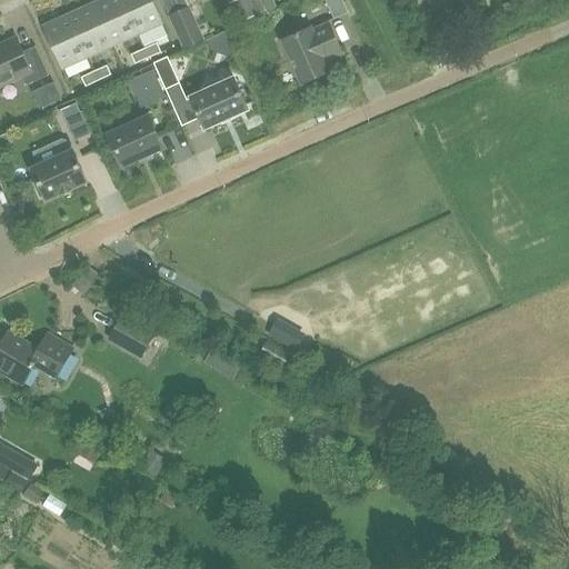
[(121,0),(100,0),(93,3),(112,47),(138,36),(121,0)]
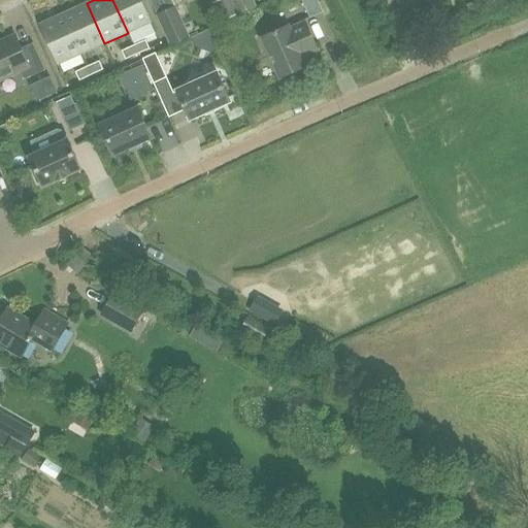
[(141,0),(112,0),(128,33),(152,22),(141,0)]
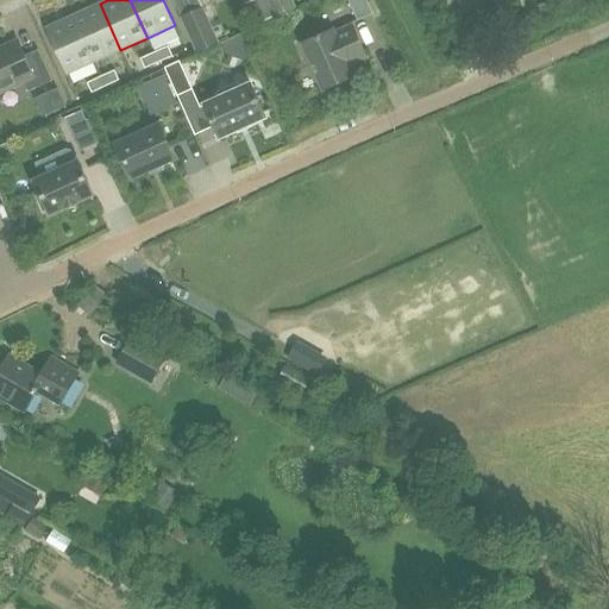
[(268,0),(275,16),(294,6),(290,0),(268,0)]
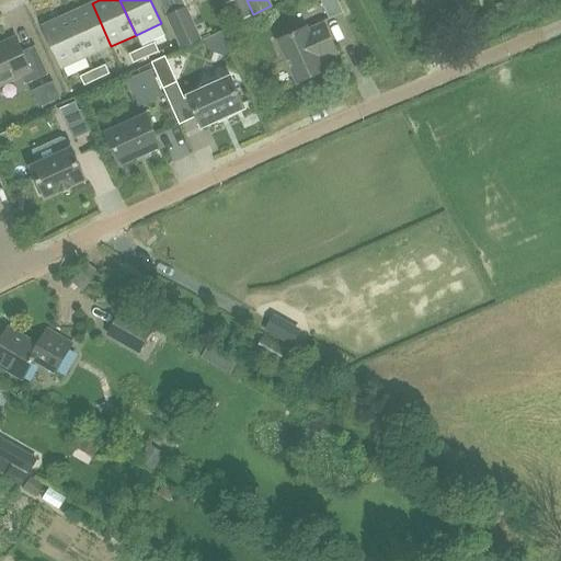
[(321,0),(330,19),(344,12),(338,0),(321,0)]
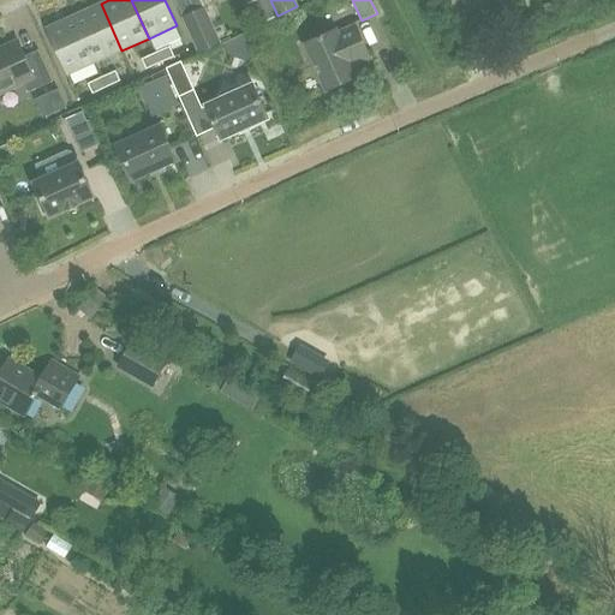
[(547,19),(562,15),(559,1),(542,6),(547,19)]
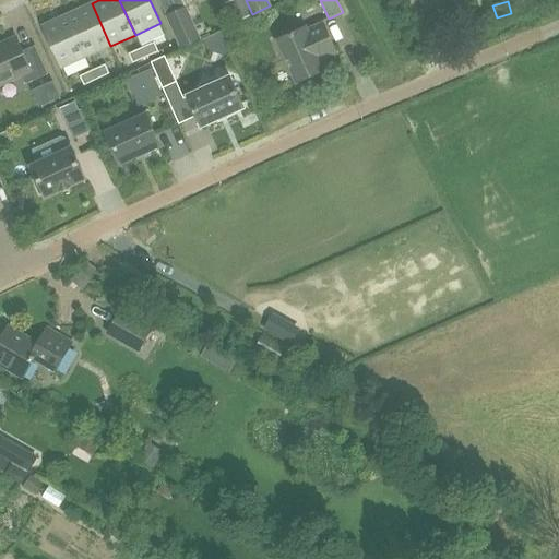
[(110,46),(92,3),(67,14),(86,57),(110,46)]
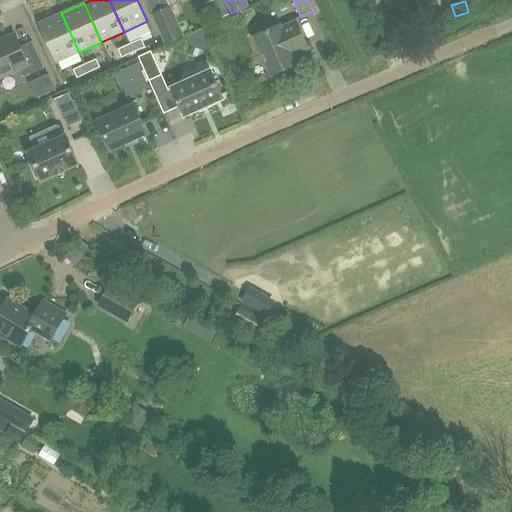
[(182,37),(168,6),(151,14),(165,45),(182,37)]
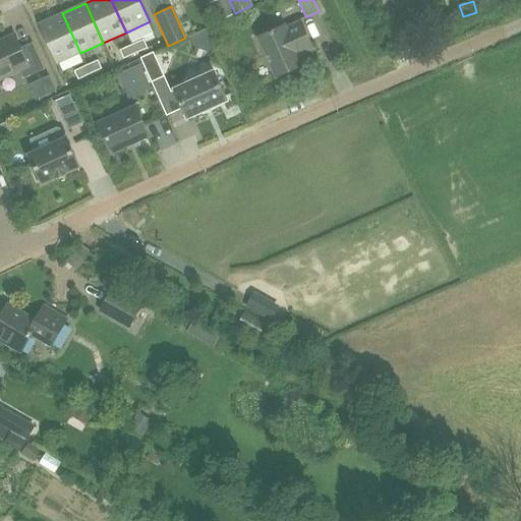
[(80,53),(62,13),(39,24),(57,64),(80,53)]
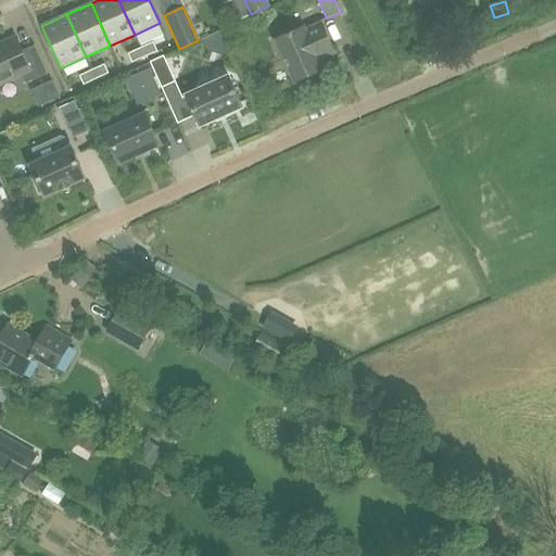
[(321,23),(305,29),(304,27),(276,40),(294,83),(324,70),(319,60),(335,53),(321,23)]
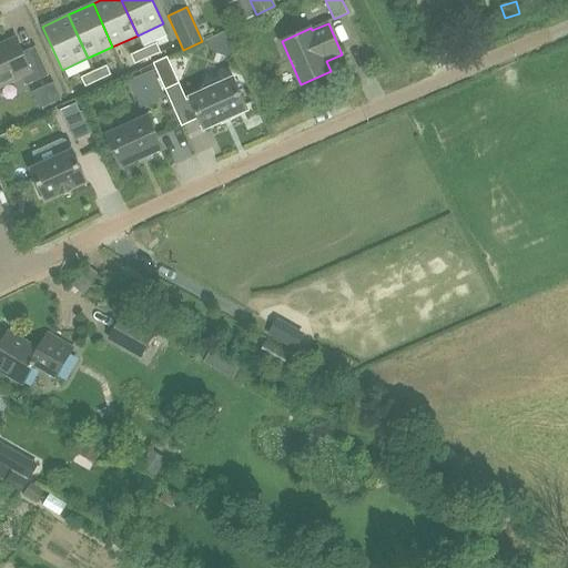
[(26,85),(49,74),(36,46),(23,51),(17,37),(0,44),(0,85),(22,75),(26,85)]
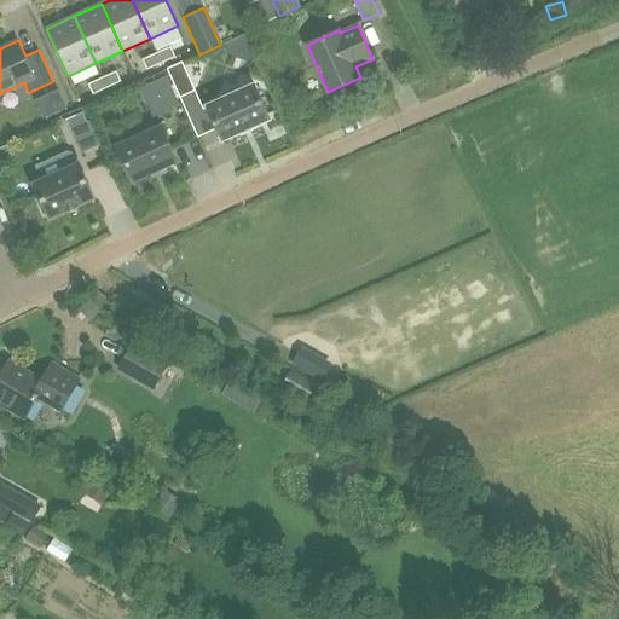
[(172,47),(157,52),(162,63),(175,58),(172,47)]
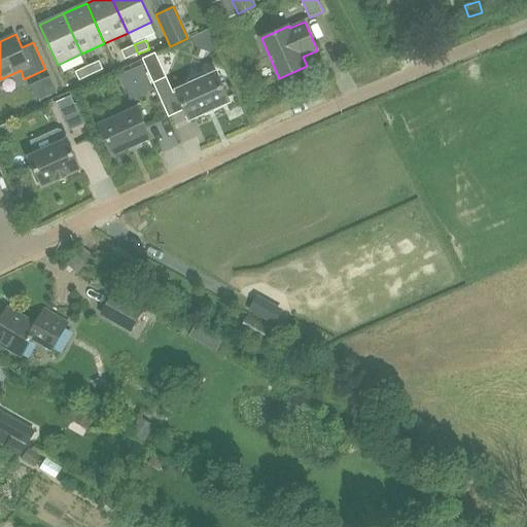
[(138,54),(134,44),(123,49),(127,59),(138,54)]
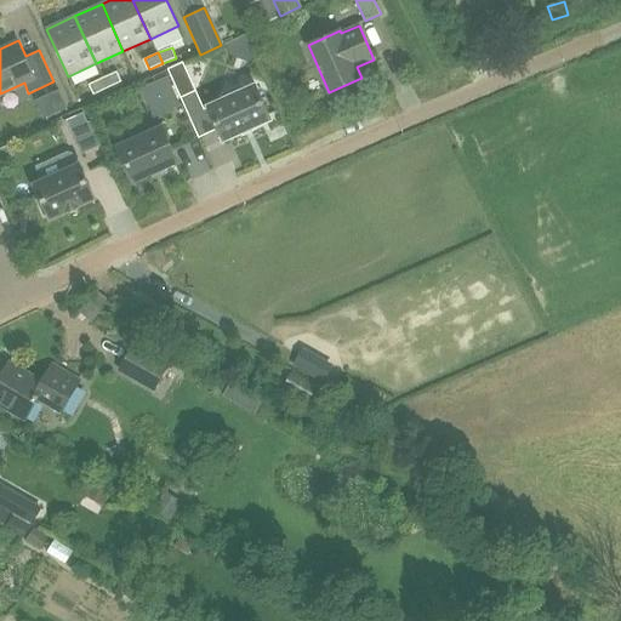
[(197,91),(183,62),(167,69),(181,98),(188,115),(204,108),(197,91)]
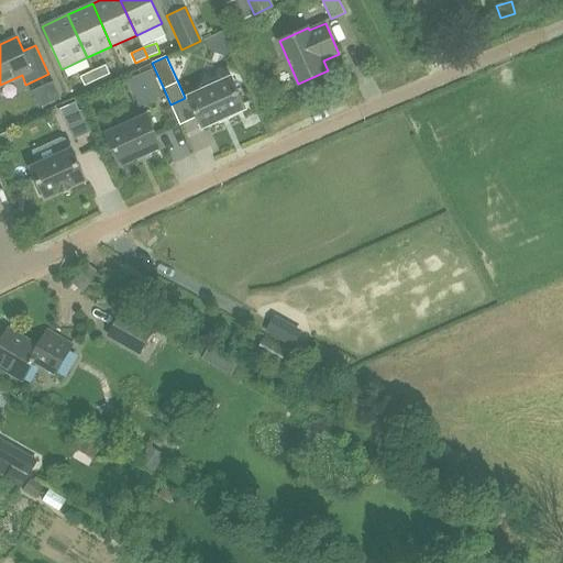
[(107,65),(95,70),(98,79),(111,74),(107,65)]
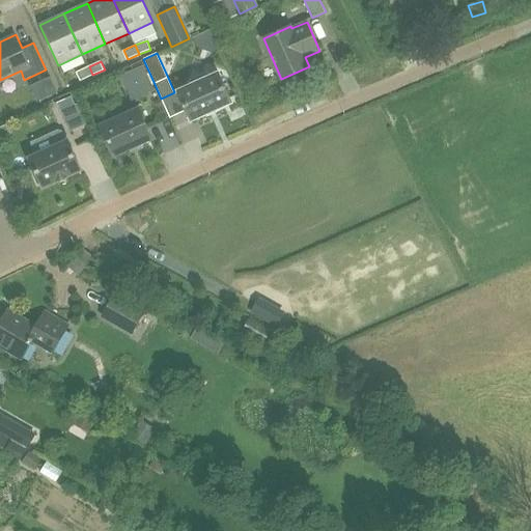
[(121,75),(132,99),(156,88),(144,64),(121,75)]
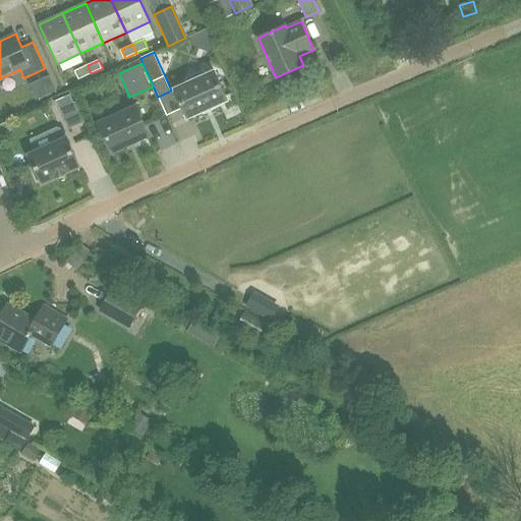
[(91,73),(88,65),(75,70),(79,78),(91,73)]
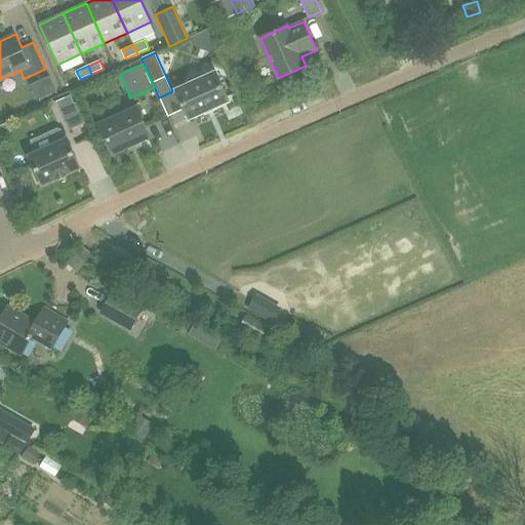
[(205,72),(188,80),(190,84),(176,90),(189,119),(229,101),(216,72),(207,76),(205,72)]
